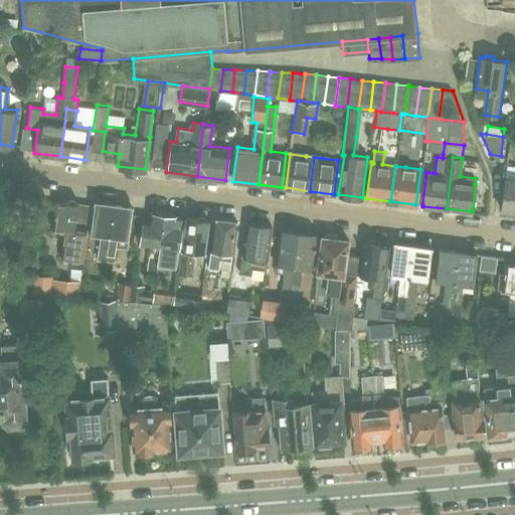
[(514,217),(514,177),(505,177),(501,209),(513,211),(512,217),(514,217)]
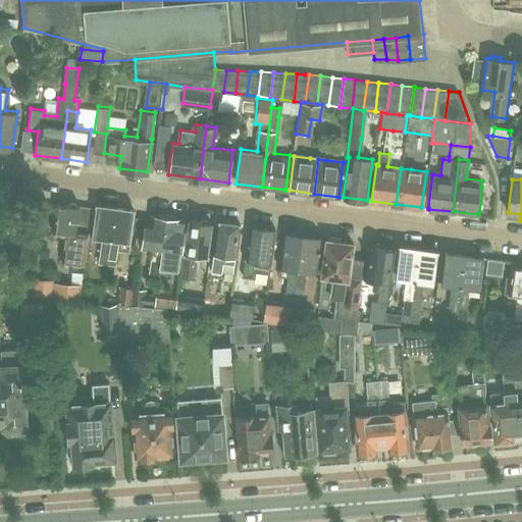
[(92,206),(79,205),(76,204),(74,202),(70,202),(68,203),(58,202),(54,232),(67,233),(63,262),(85,264),(89,232),(75,230),(76,223),(90,225),(92,206)]
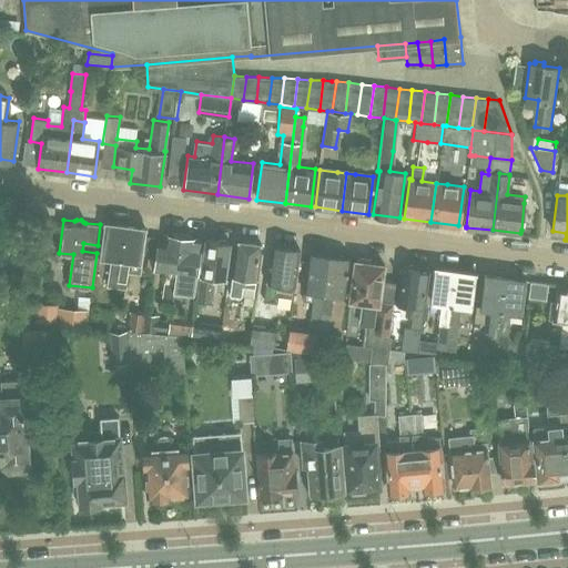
[(117,287),(125,225),(104,222),(100,255),(111,256),(107,286),(117,287)]
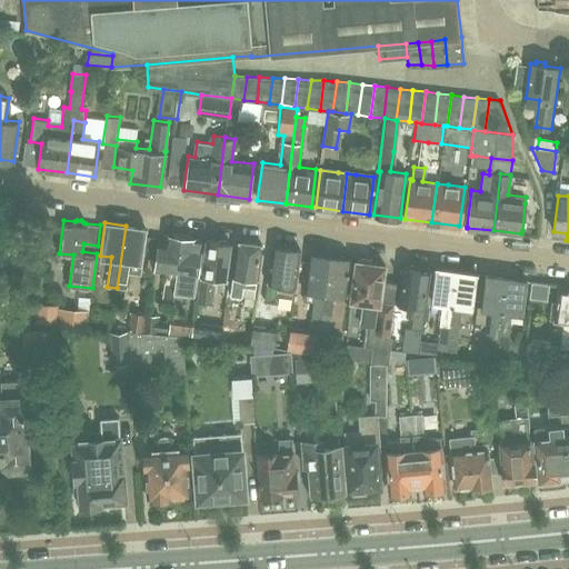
[(139,272),(141,261),(146,228),(126,226),(117,288),(126,289),(128,271),(139,272)]
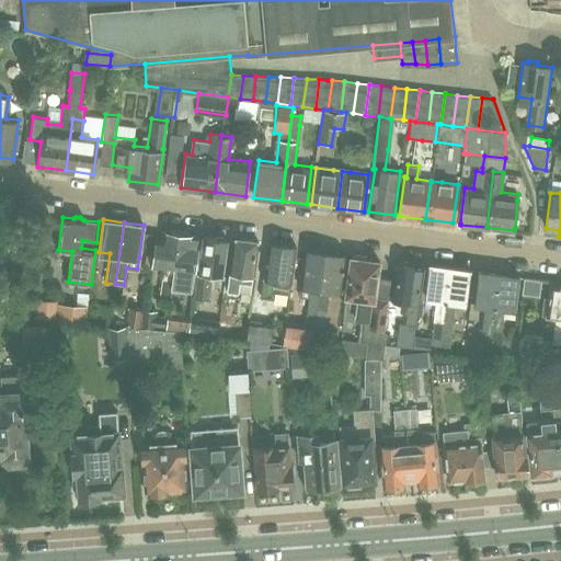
[(169,304),(178,229),(169,228),(167,231),(162,230),(161,237),(157,237),(152,266),(164,267),(160,302),(169,304)]
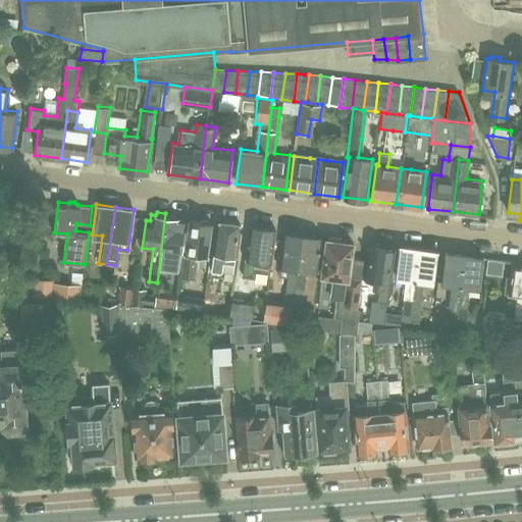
[(177,273),(180,253),(185,225),(179,225),(179,218),(176,217),(174,214),(165,213),(157,282),(157,284),(165,285),(166,271),(177,273)]
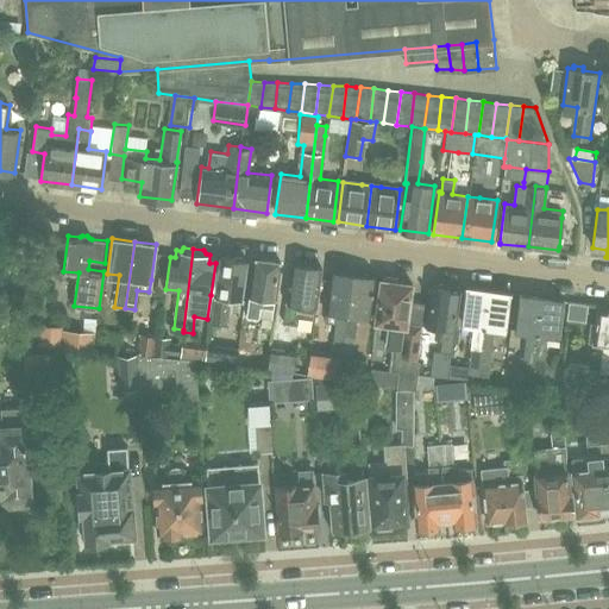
[(233,257),(220,256),(212,321),(226,324),(230,295),(240,296),(246,259),(243,259),(242,256),(234,255),(233,257)]
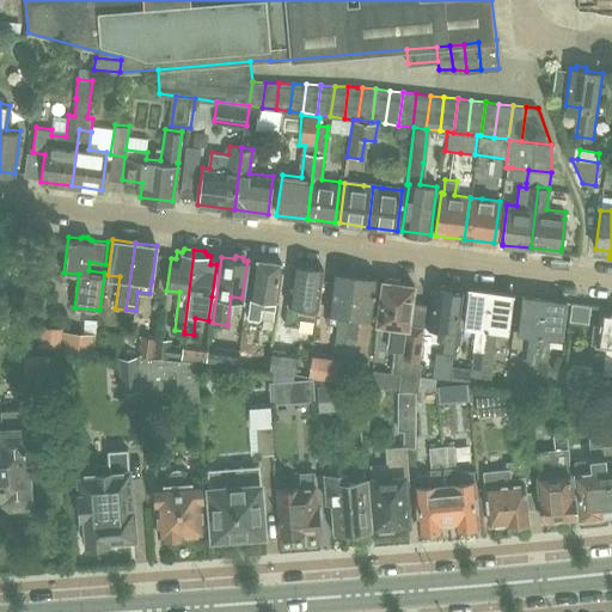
[(246,317),(259,319),(261,311),(275,313),(276,299),(281,262),(255,258),(246,317)]
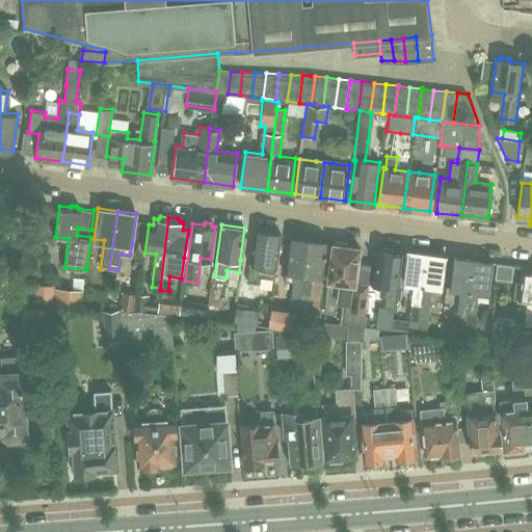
[(280,233),(254,230),(246,281),(259,283),(260,276),(273,278),(280,233)]
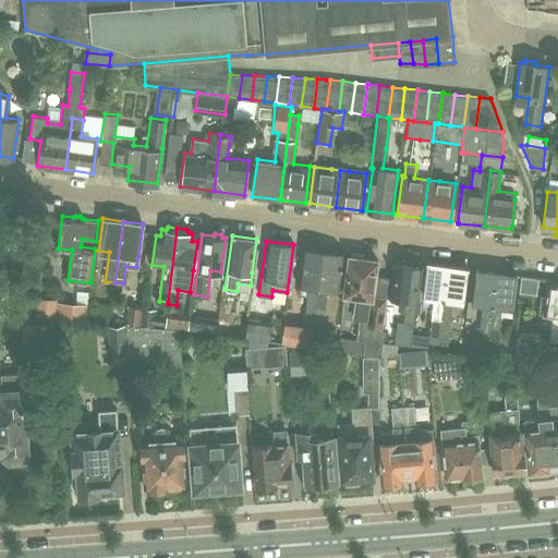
[(312,326),(315,306),(324,251),(315,250),(314,247),(308,246),(306,249),(305,249),(303,247),(299,283),(300,283),(299,293),(307,294),(307,298),(303,325),(283,323),(280,343),(308,347),(312,326)]
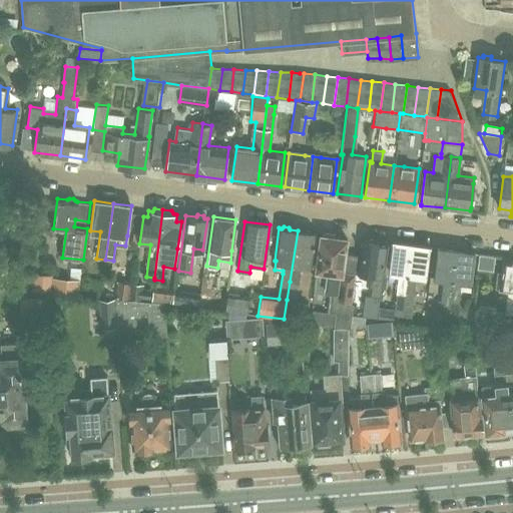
[(298,230),(290,282),(299,283),(301,264),(311,266),(316,233),(313,232),(312,230),(306,229),(305,231),(298,230)]
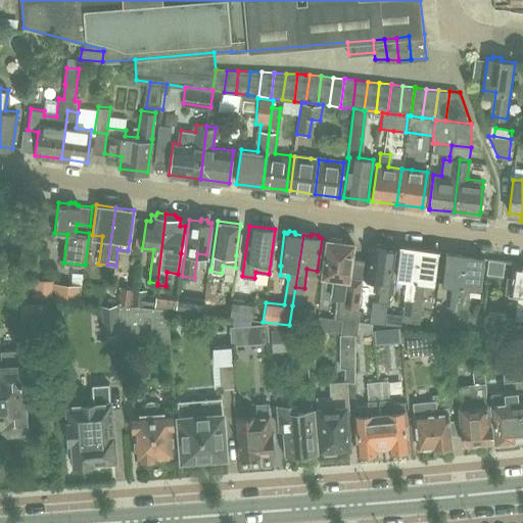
[(353,333),(358,305),(361,279),(348,277),(352,242),(341,241),(341,238),(330,237),(329,239),(326,239),(322,275),(334,276),(331,297),(336,298),(334,318),(341,319),(340,331),(353,333)]
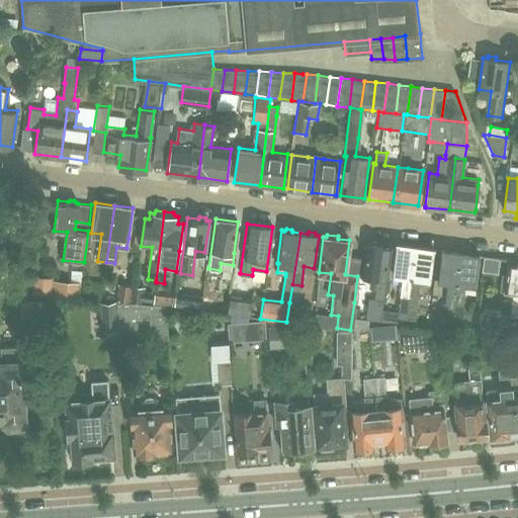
[(381,320),(386,278),(391,245),(378,243),(376,241),(372,240),(369,242),(365,242),(361,274),(373,276),(371,287),(375,287),(374,299),(368,299),(366,319),(381,320)]
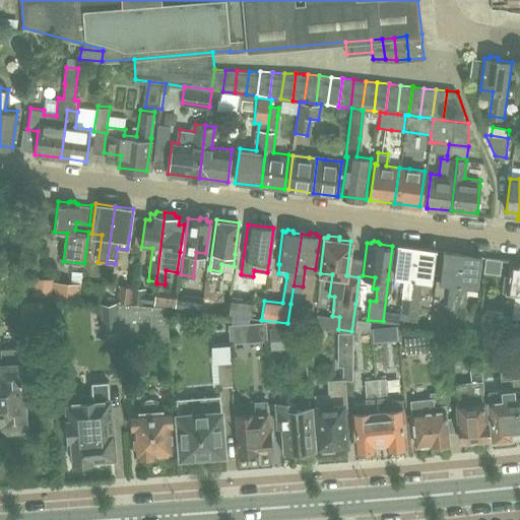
[(407,323),(417,247),(398,245),(393,274),(403,275),(397,323),(407,323)]
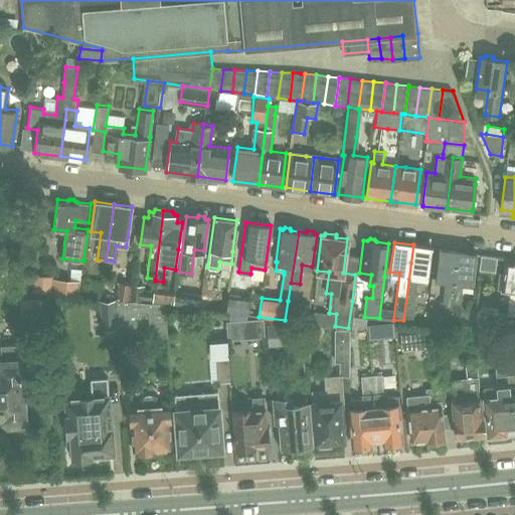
[(411,321),(414,296),(417,276),(427,277),(432,247),(413,244),(403,320),(411,321)]
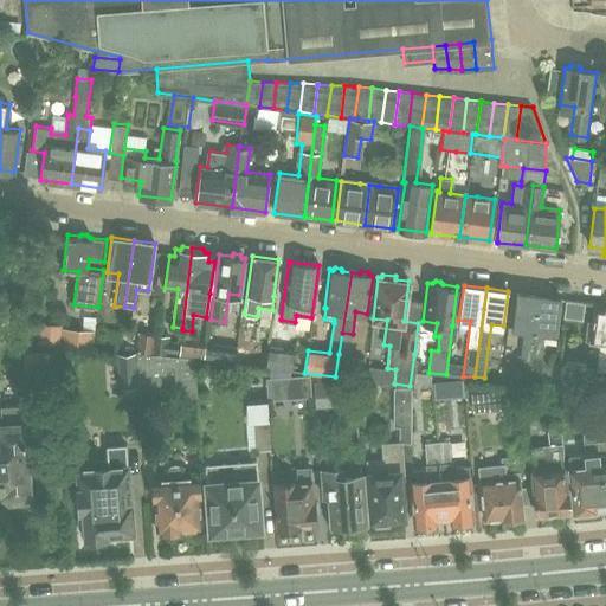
[(528,380),(539,295),(517,292),(511,328),(524,329),(517,380),(528,380)]
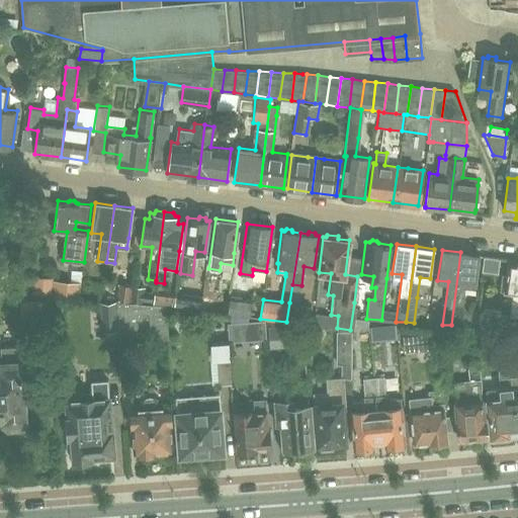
[(467,313),(462,304),(465,283),(476,285),(480,255),(460,252),(451,325),(476,327),(478,314),(467,313)]
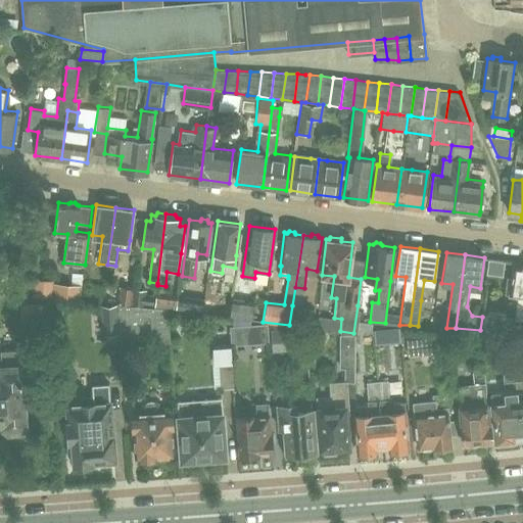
[(488,260),(486,276),(503,278),(505,263),(488,260)]
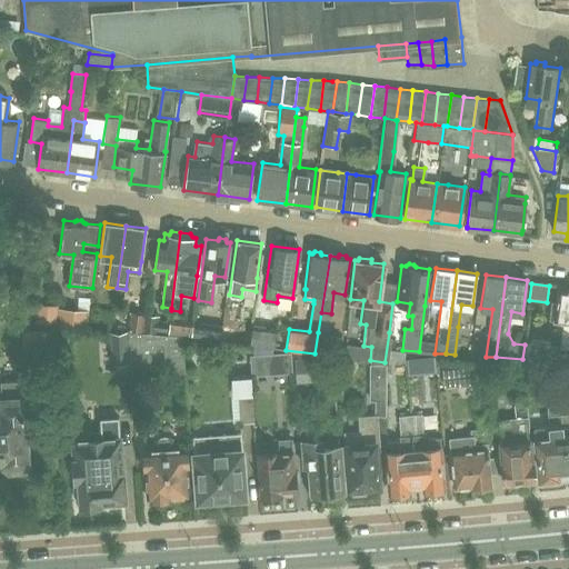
[(568,361),(568,288),(559,287),(557,302),(552,302),(550,319),(555,319),(555,320),(566,321),(562,343),(528,339),(526,356),(568,361)]
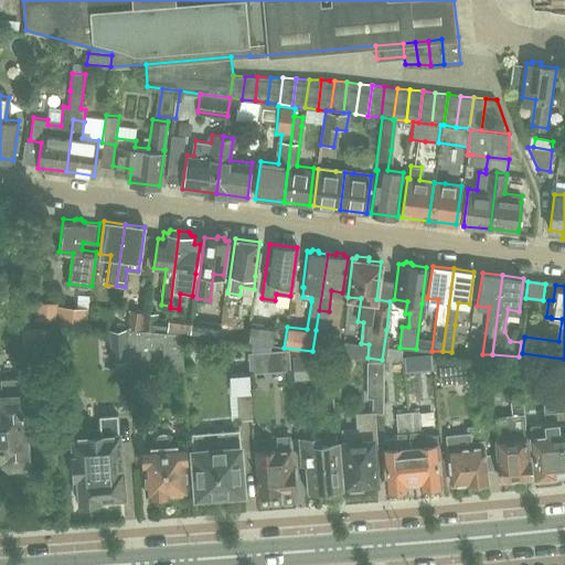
[(36,304),(35,320),(56,321),(56,306),(36,304)]
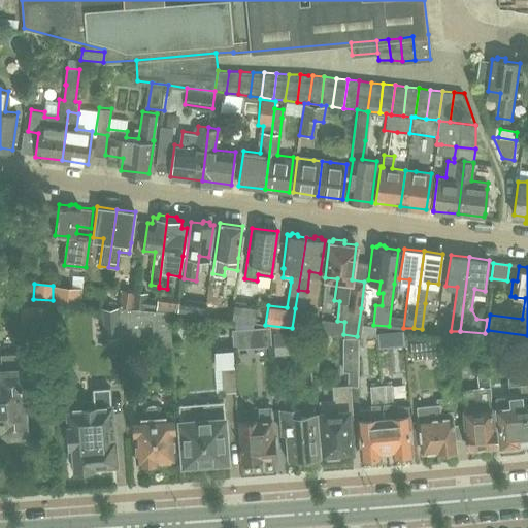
[(83,288),(53,286),(54,300),(80,302),(83,288)]
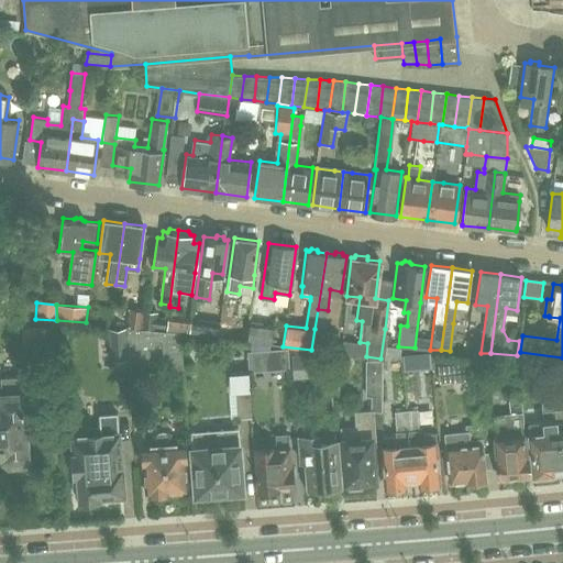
[(112,308),(99,307),(97,323),(110,324),(112,308)]
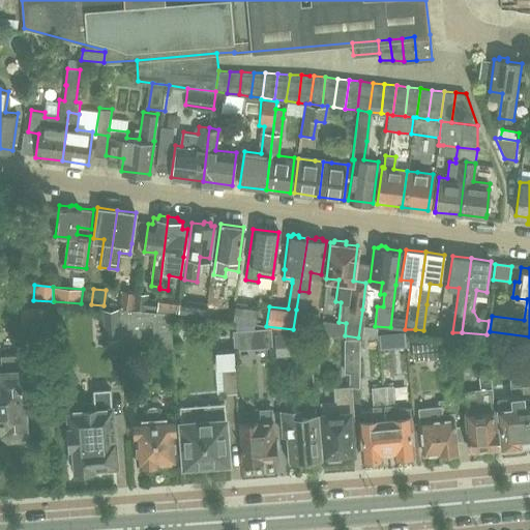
[(109,306),(121,307),(134,308),(136,291),(110,289),(109,306)]
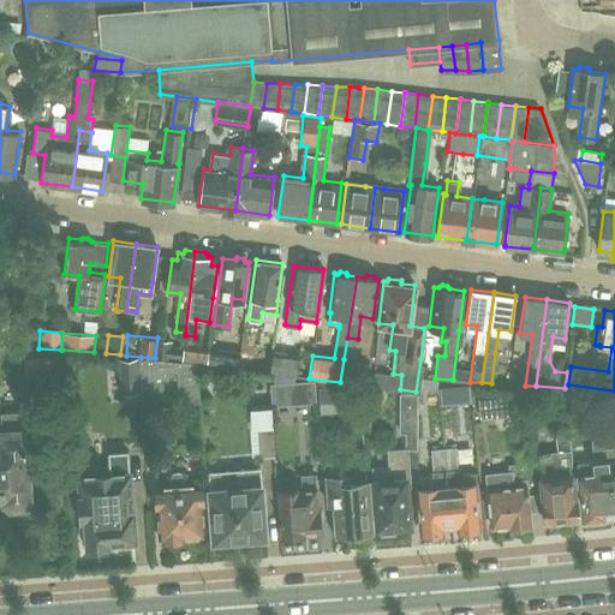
[(181,360),(183,351),(171,350),(172,344),(161,342),(160,358),(181,360)]
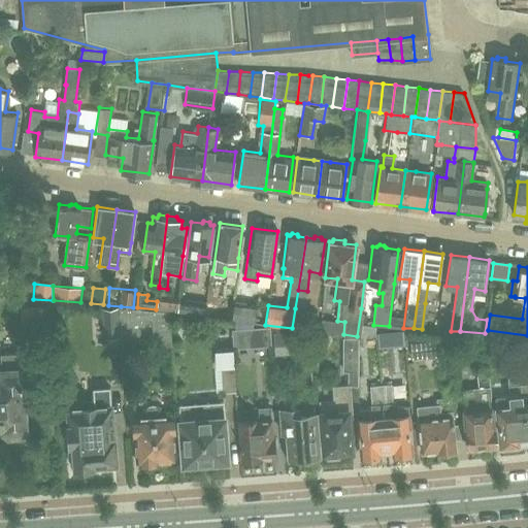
[(176,299),(158,297),(156,309),(170,310),(174,310),(176,299)]
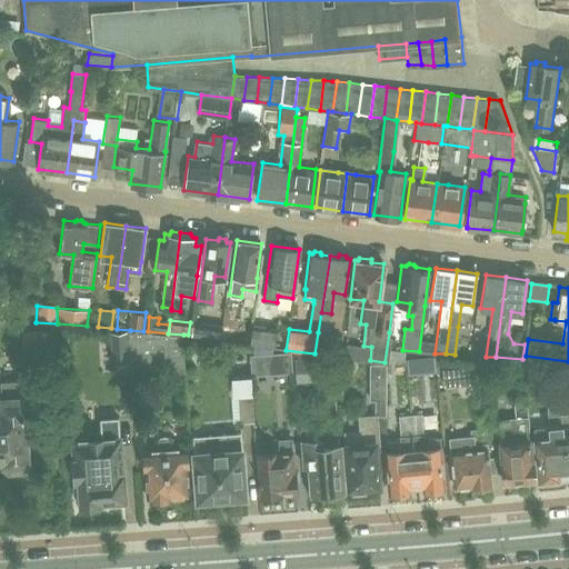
[(220,342),(221,328),(193,323),(192,339),(220,342)]
